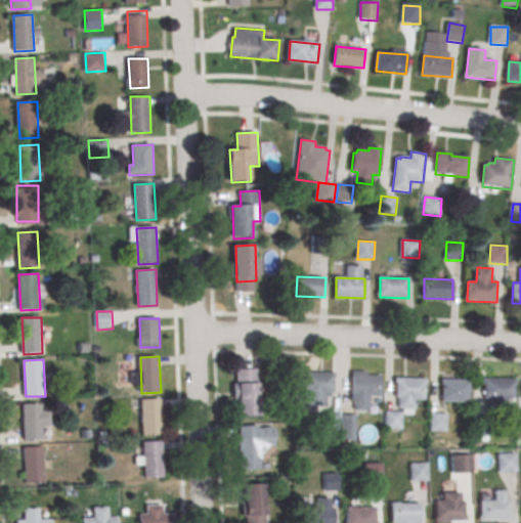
[(259,366),(236,366),(236,413),(259,413),(259,366)]
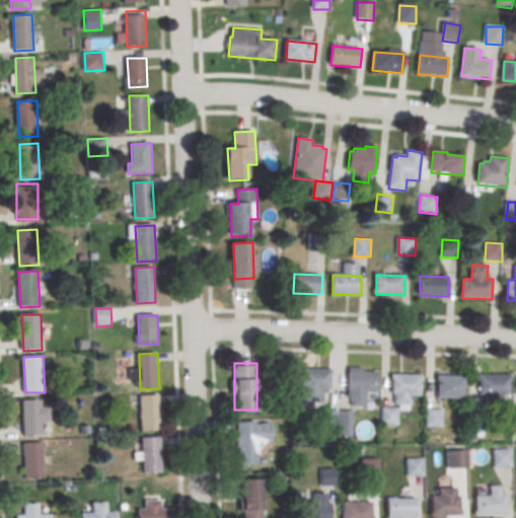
[(303,369),(332,370),(332,389),(302,388),(303,369)]
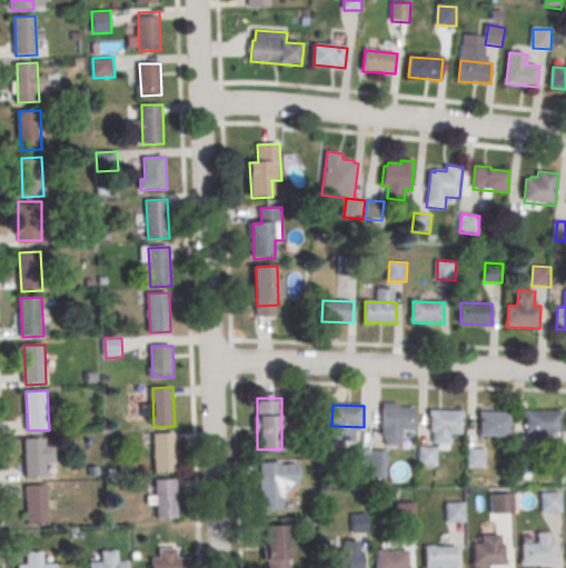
[(383,408),(414,409),(414,430),(383,429),(383,408)]
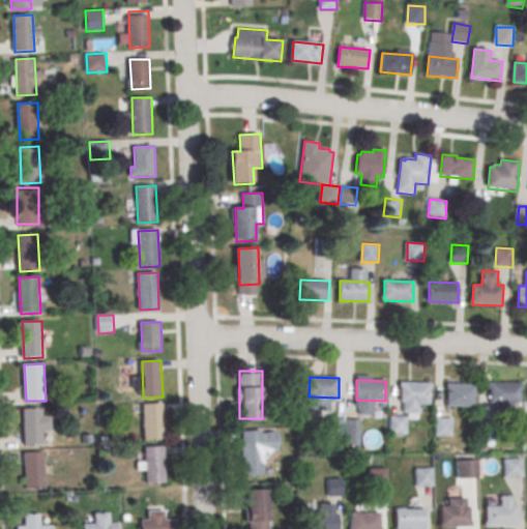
[(402,383),(431,384),(430,404),(401,403),(402,383)]
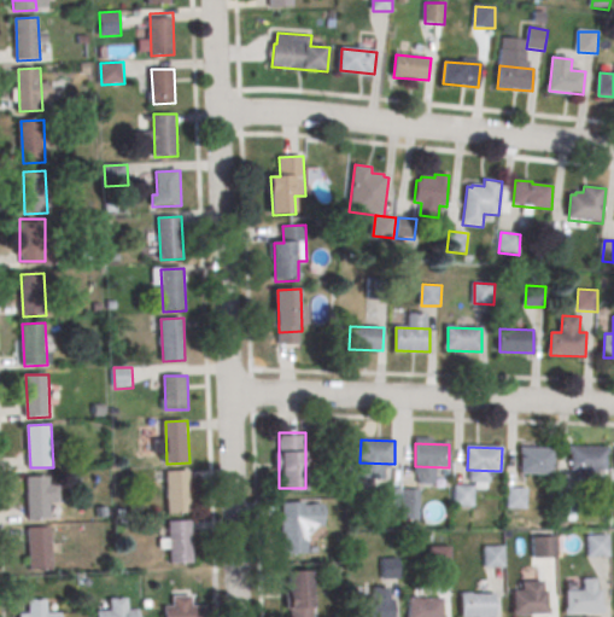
[(572,447),(606,448),(606,471),(572,470),(572,447)]
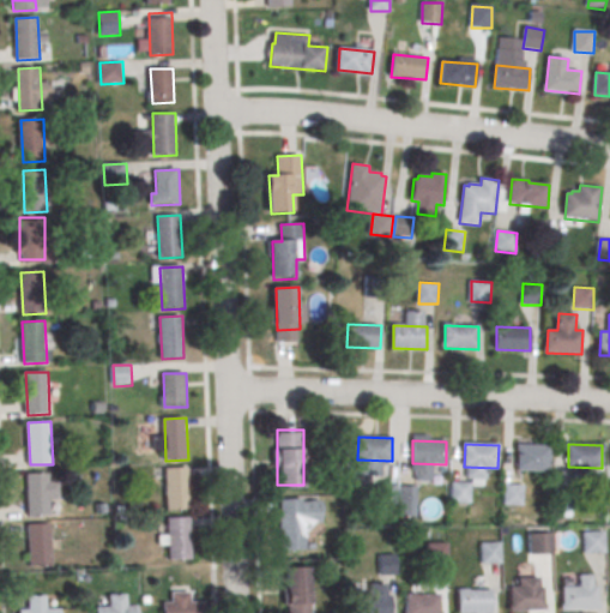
[(518,445),(551,446),(551,468),(518,468),(518,445)]
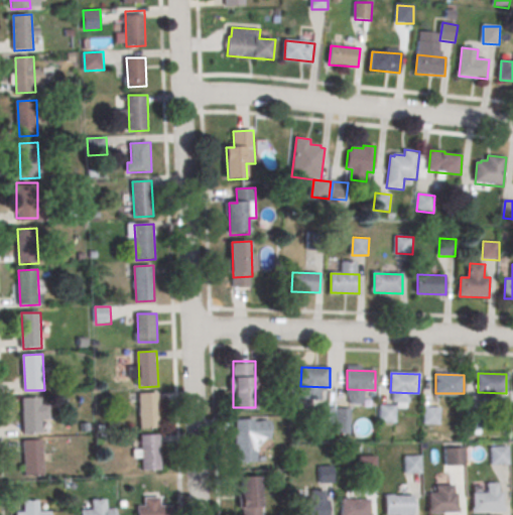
[(141,393),(159,393),(161,428),(142,429),(141,393)]
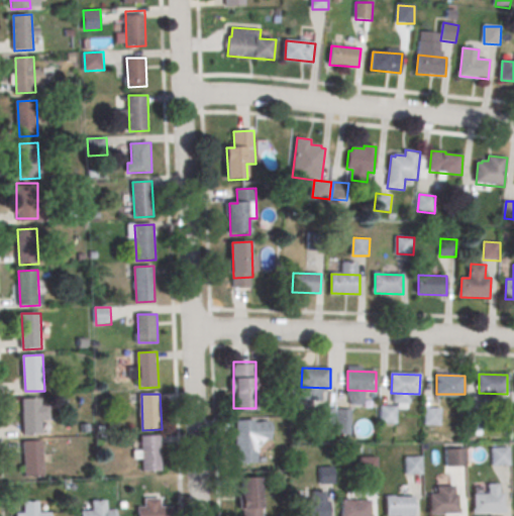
[(24,399),(42,399),(43,405),(52,405),(53,420),(43,420),(44,434),(25,434),(24,399)]
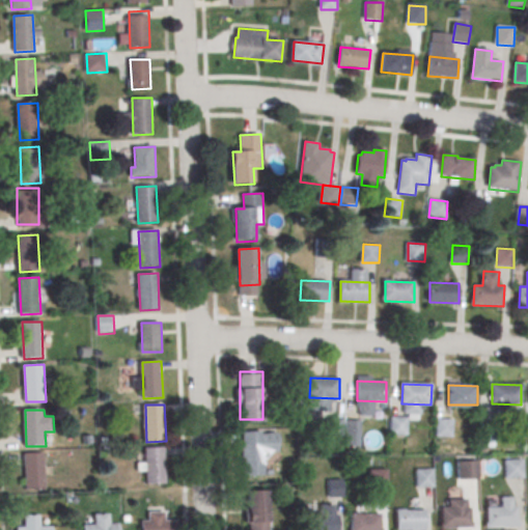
[(328,417),(344,418),(344,436),(327,435),(328,417)]
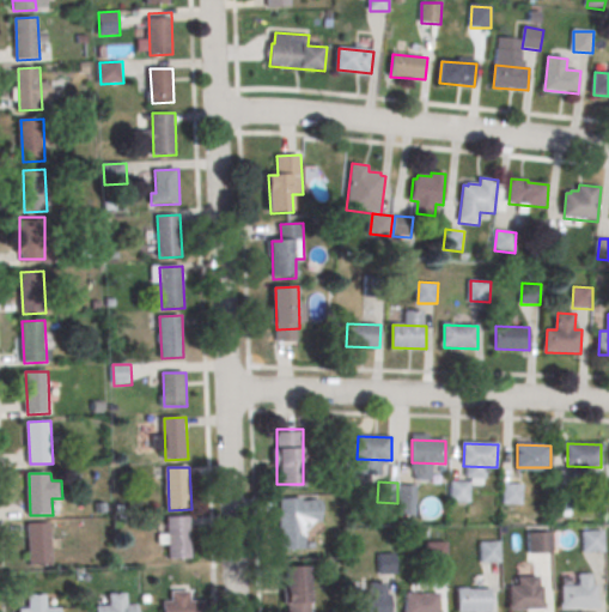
[(452,482),(472,483),(470,503),(451,503),(452,482)]
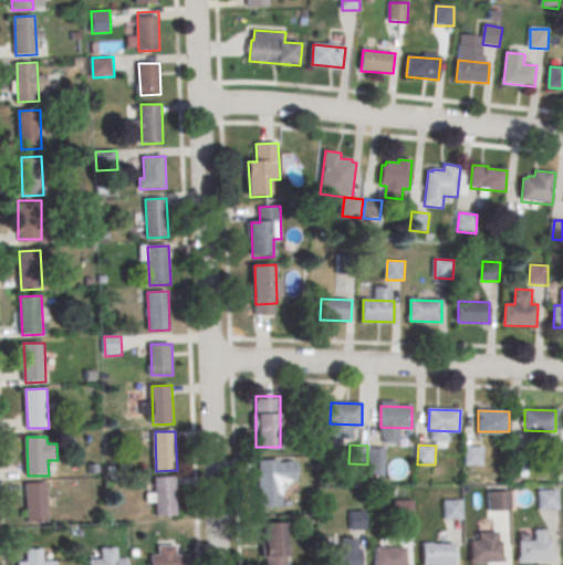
[(466,448),(485,448),(483,468),(466,467),(466,448)]
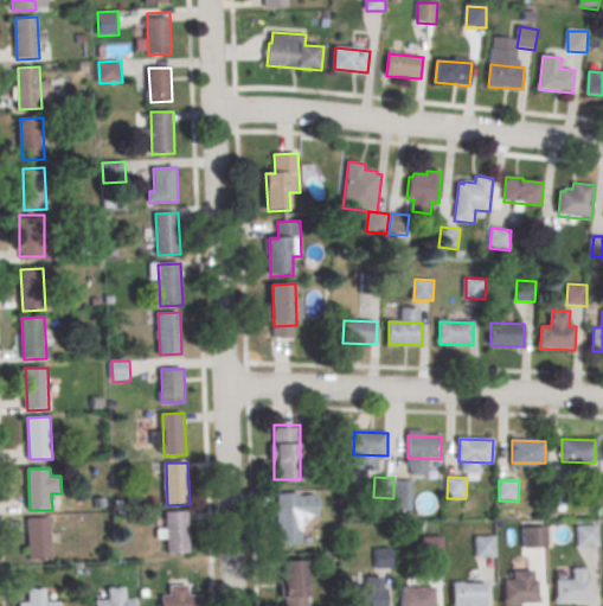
[(397,482),(414,482),(412,511),(396,510),(397,482)]
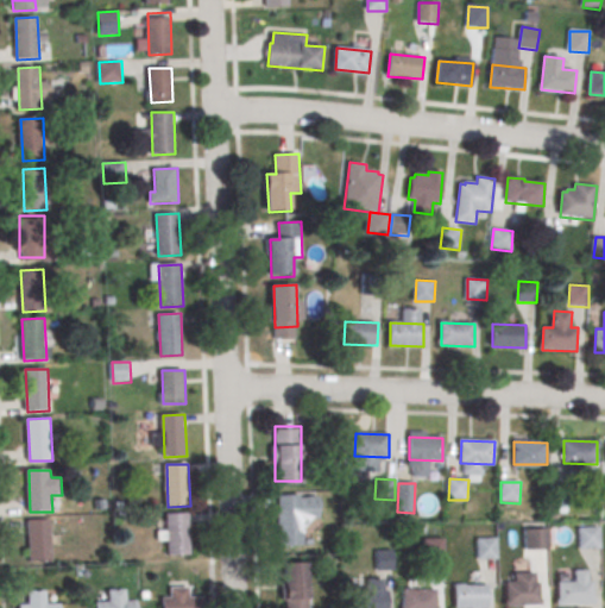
[(552,483),(572,484),(571,505),(552,505),(552,483)]
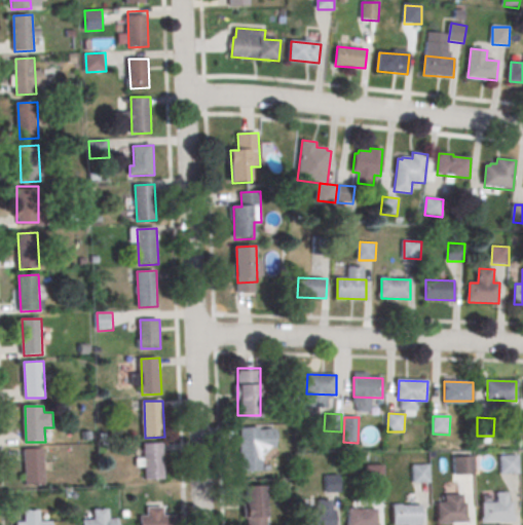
[(241,425),(241,470),(264,470),(264,456),(277,456),(277,425),(241,425)]
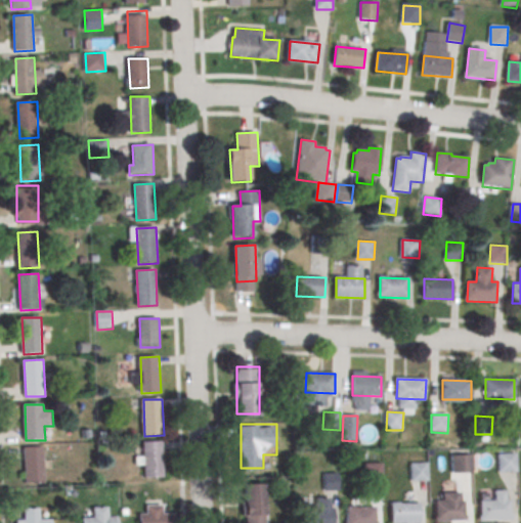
[(144,442),(164,441),(165,477),(146,478),(144,442)]
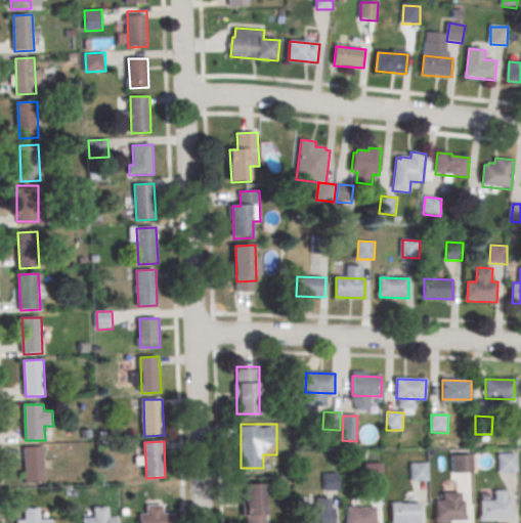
[(25,448),(44,447),(46,483),(27,484),(25,448)]
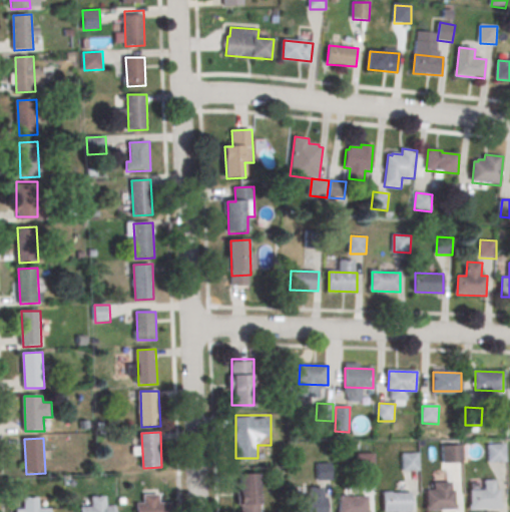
[(489,445),(506,444),(507,462),(489,462),(489,445)]
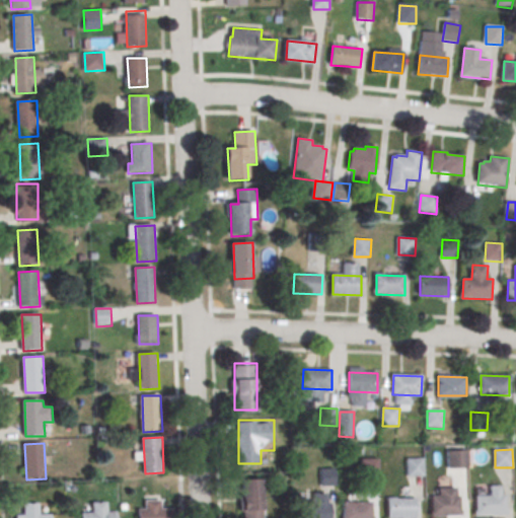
[(449,451),(466,450),(467,468),(449,468),(449,451)]
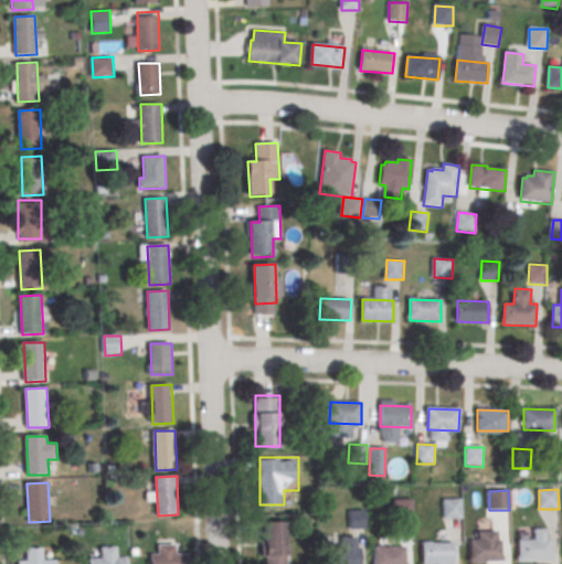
[(395,500),(415,499),(415,520),(396,520),(395,500)]
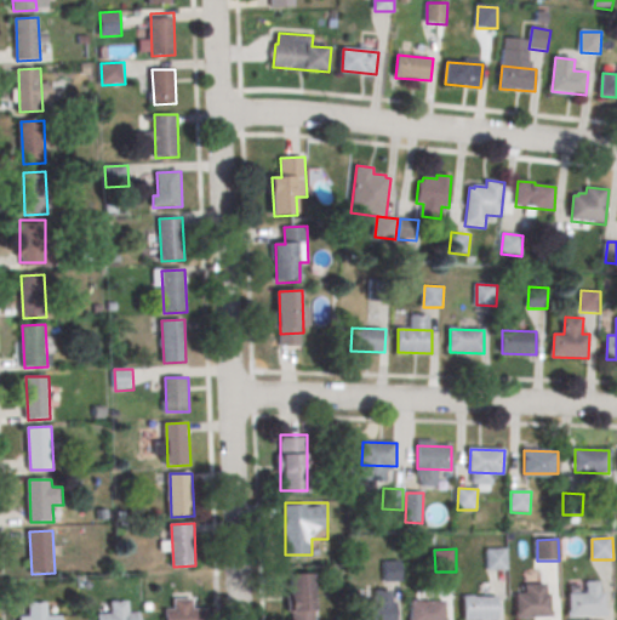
[(487,550),(506,549),(506,570),(489,570),(487,550)]
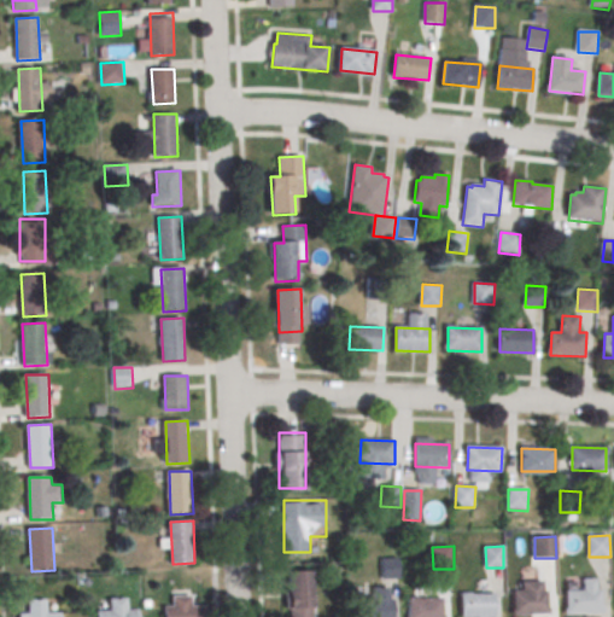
[(290,569),(288,616),(314,616),(314,569),(290,569)]
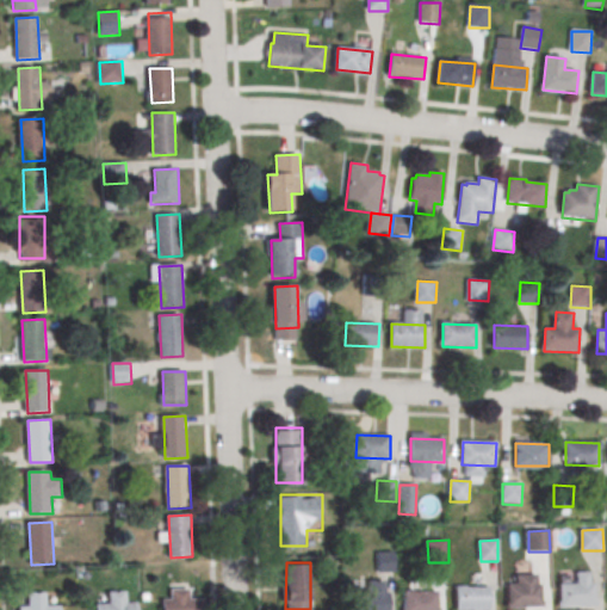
[(509,609),(508,586),(518,585),(516,575),(538,574),(538,585),(542,585),(543,609),(509,609)]
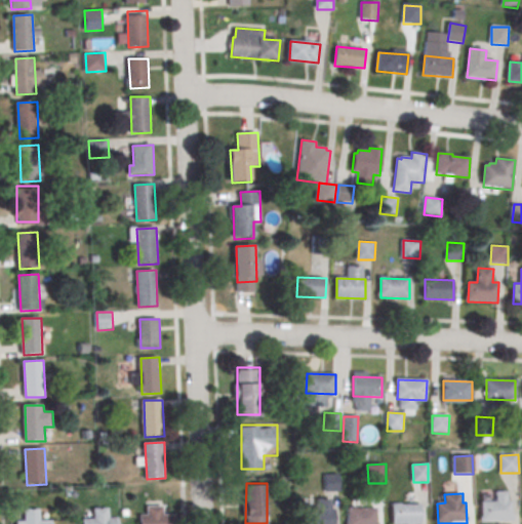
[(336,523),(336,497),(319,497),(319,508),(311,508),(310,523),(336,523)]
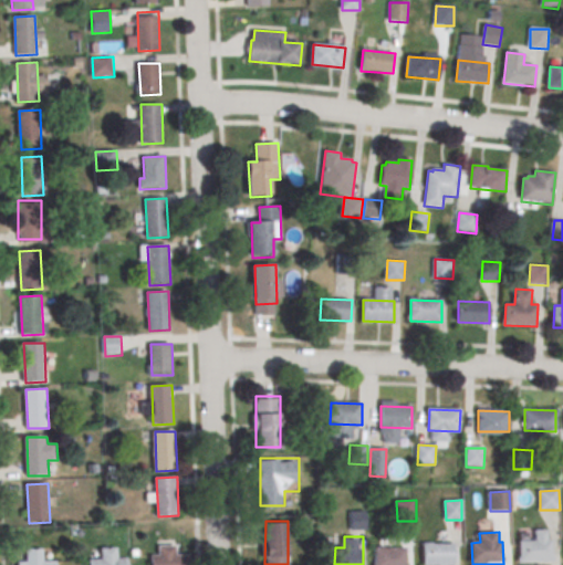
[(520,564),(519,543),(553,541),(554,563),(520,564)]
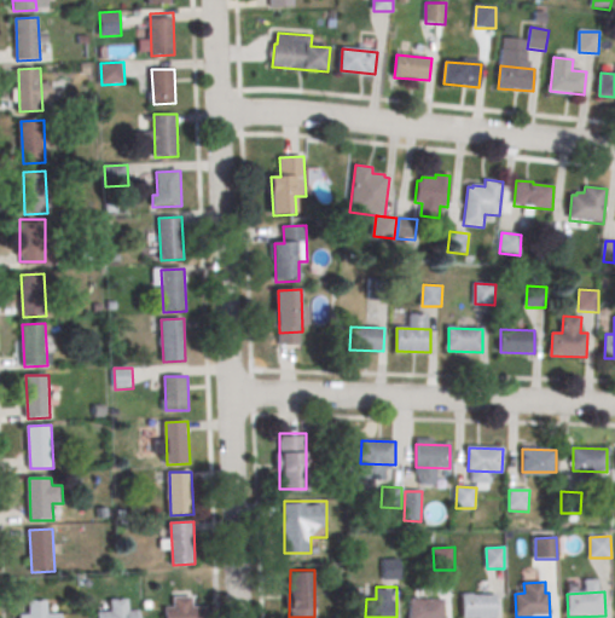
[(463,617),(463,596),(498,595),(498,617),(463,617)]
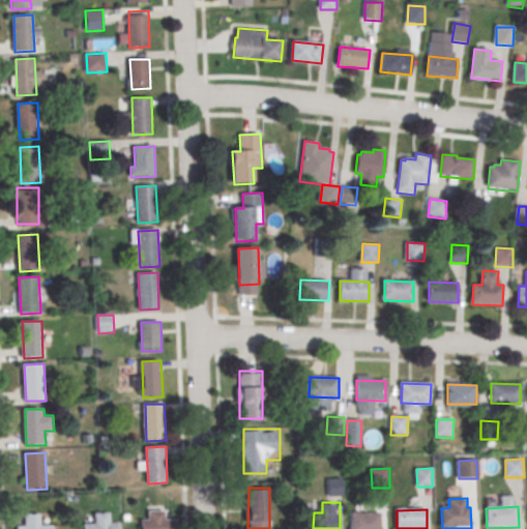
[(142,528),(142,521),(150,520),(149,511),(166,511),(166,520),(178,519),(178,528),(142,528)]
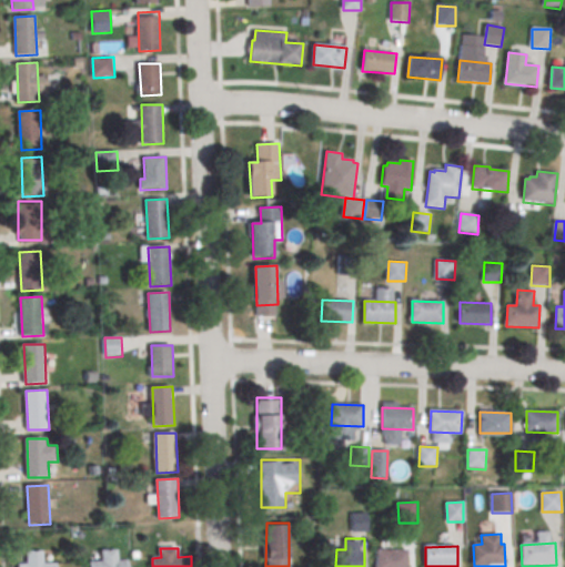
[(377,566),(377,550),(409,549),(409,566),(377,566)]
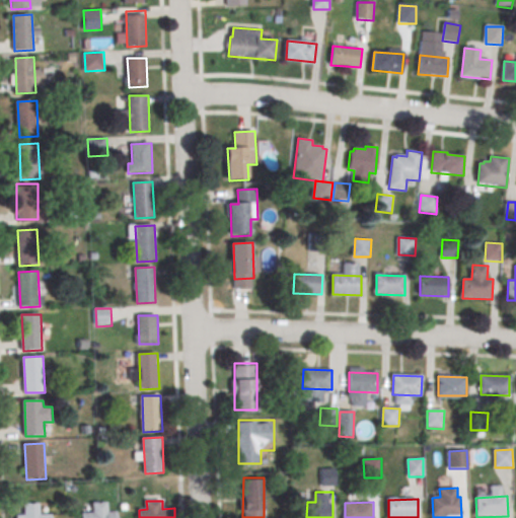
[(17,517),(17,516),(26,515),(26,504),(41,503),(41,515),(53,514),(53,517),(17,517)]
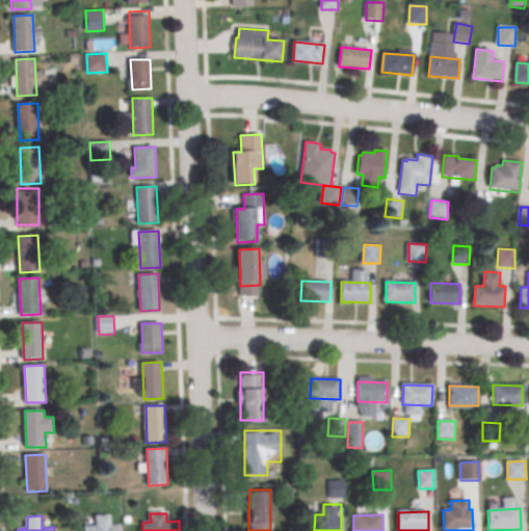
[(84,530),(84,526),(97,526),(97,515),(111,515),(111,525),(122,524),(122,530),(84,530)]
